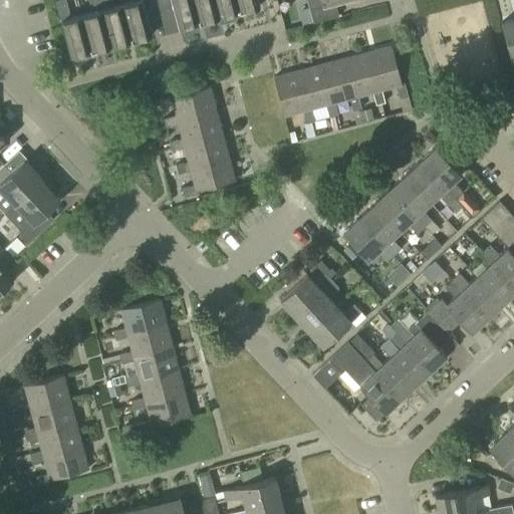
[(89,49),(80,16),(70,19),(65,0),(56,0),(55,1),(60,21),(70,57),(84,53),(83,51),(89,49)]
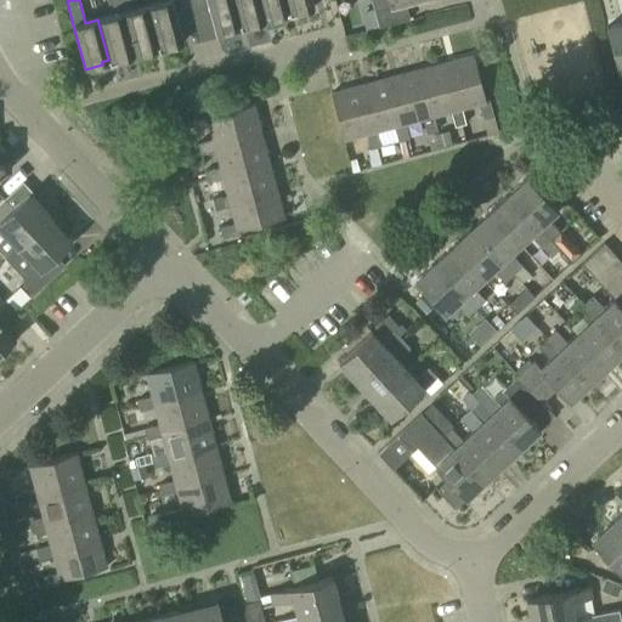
[(117,61),(133,57),(117,0),(106,0),(111,16),(97,20),(108,60),(116,57),(117,61)]
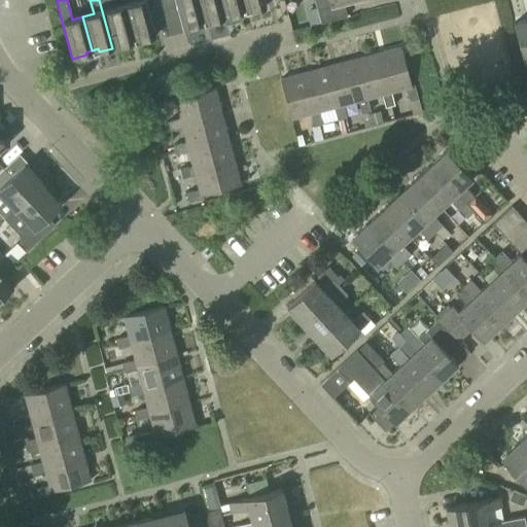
[(133,39),(124,5),(113,8),(110,0),(99,0),(112,48),(128,44),(127,41),(133,39)]
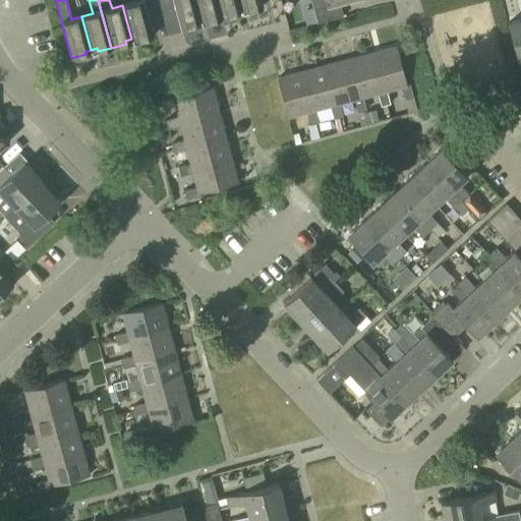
[(163,16),(162,13),(161,13),(157,0),(133,0),(134,2),(122,5),(131,39),(136,38),(137,41),(152,37),(148,20),(163,16)]
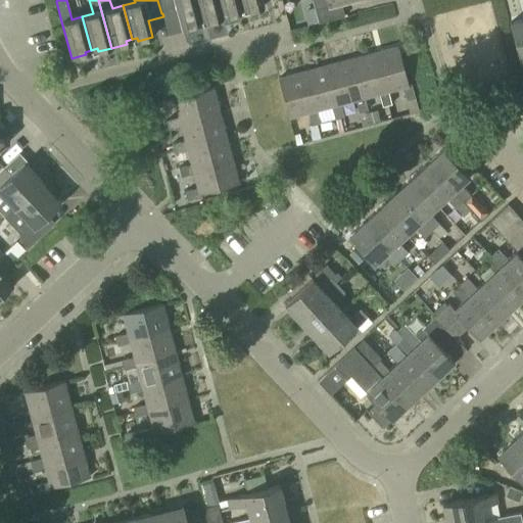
[(201,20),(195,0),(157,0),(161,13),(162,13),(176,10),(181,29),(196,26),(195,22),(201,20)]
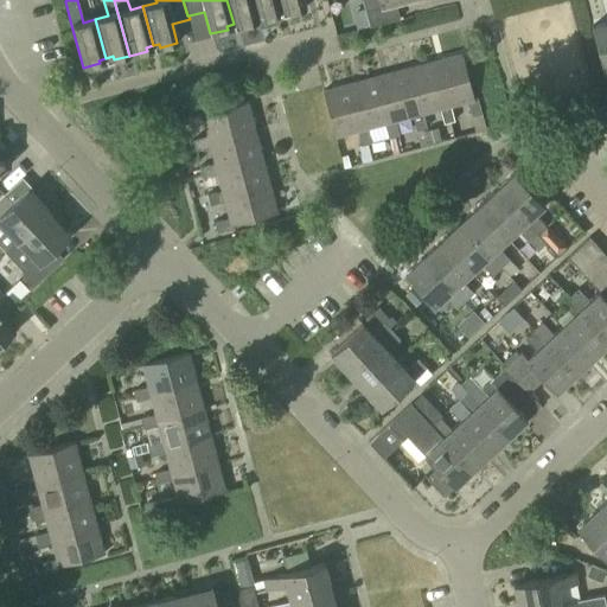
[(260,29),(253,0),(227,0),(234,24),(241,23),(242,25),(257,21),(260,29)]
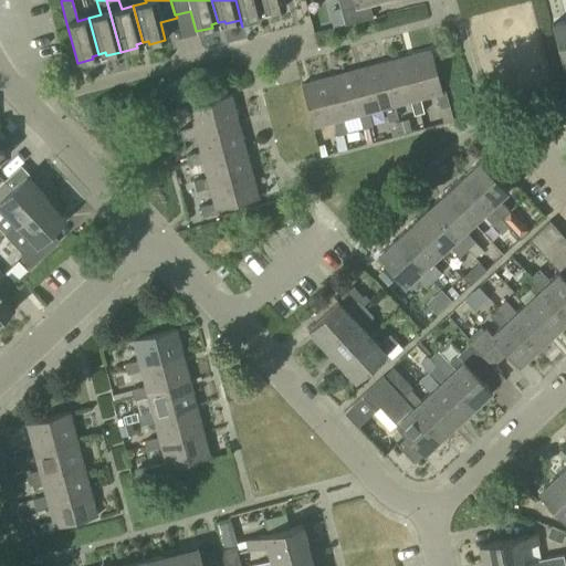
[(262,11),(259,0),(236,0),(242,27),(259,22),(255,12),(262,11)]
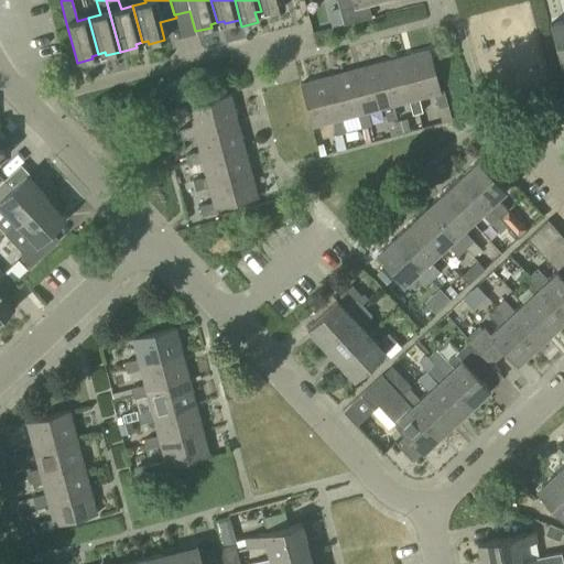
[(258,0),(261,11),(268,9),(269,12),(284,8),(282,0),(258,0)]
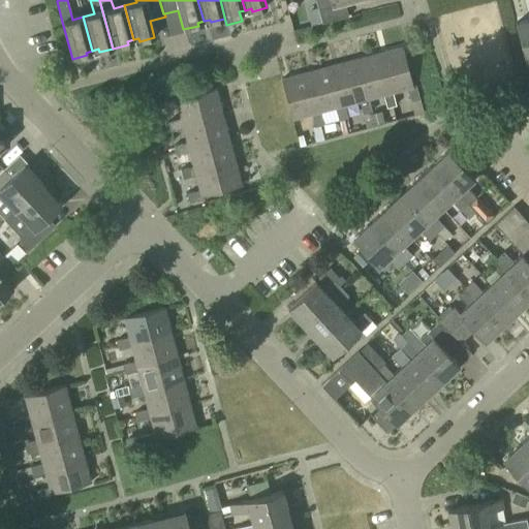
[(315,0),(322,24),(348,17),(345,4),(359,0),(315,0)]
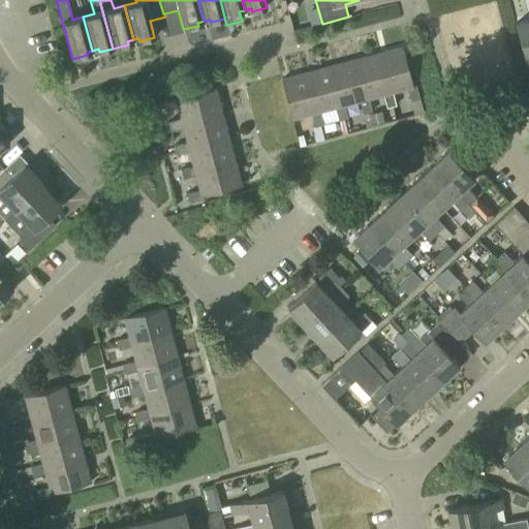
[(528,20),(515,24),(528,74),(528,20)]
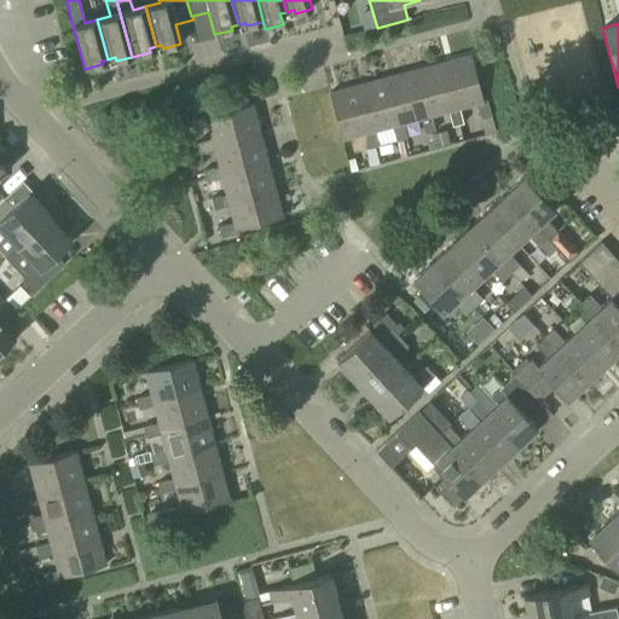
[(470,57),(449,62),(445,63),(441,64),(453,110),(458,109),(475,104),(480,120),(490,116),(486,100),(482,102),(470,57)]
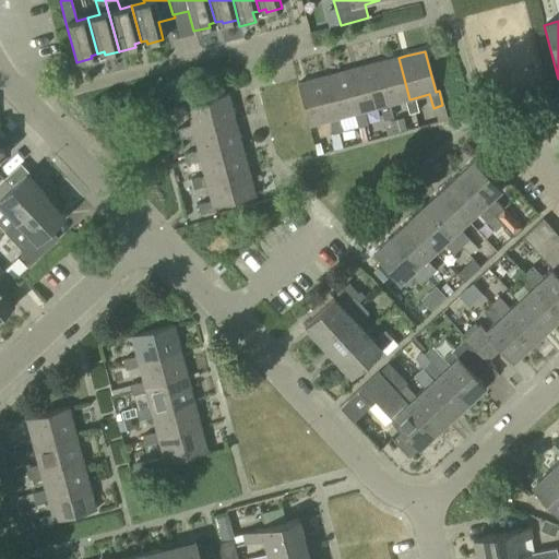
[(417,113),(414,98),(409,99),(399,58),(373,64),(388,120),(392,119),(389,105),(404,102),(407,115),(417,113)]
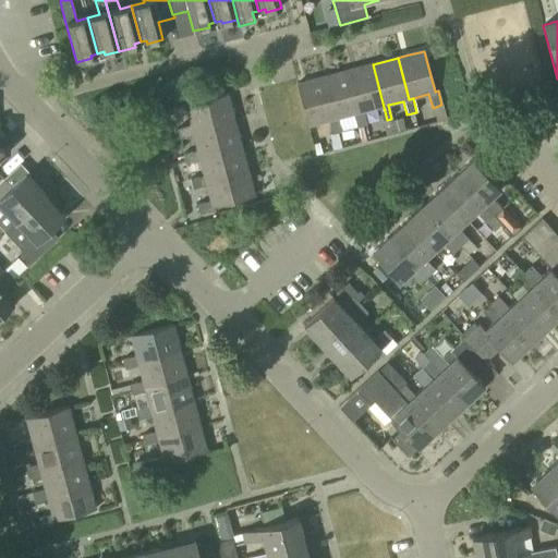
[(381,121),(387,120),(373,64),(348,71),(359,113),(362,112),(378,108),(381,121)]
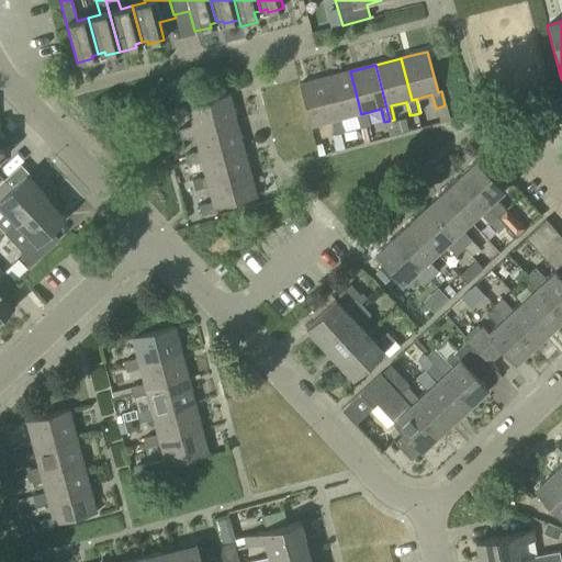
[(368,126),(364,113),(361,114),(350,71),(324,79),(336,121),(337,120),(339,120),(355,115),(359,130),(368,126)]
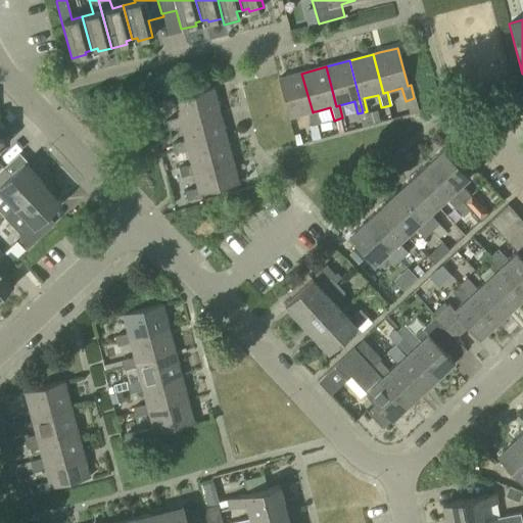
[(286,78),(283,78),(277,80),(287,119),(306,113),(310,127),(317,125),(319,124),(316,111),(313,112),(301,74),(286,78)]
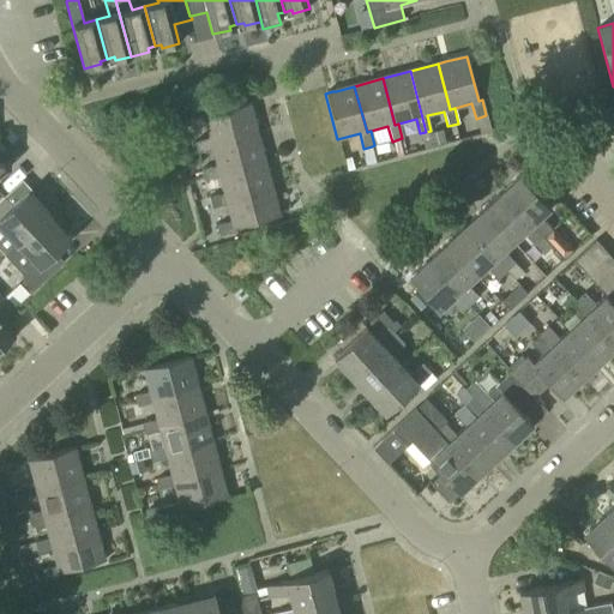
[(211,143),(257,131),(250,103),(204,115),(209,138),(196,142),(198,152),(212,149),(211,143)]
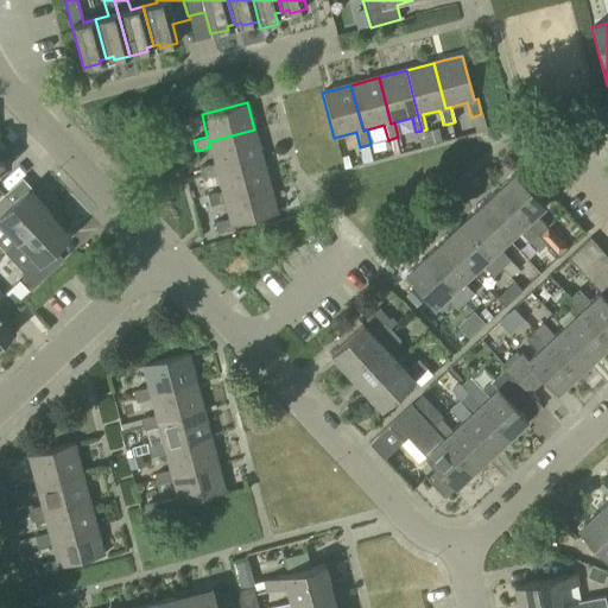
[(214,164),(201,168),(203,178),(217,175),(216,170),(261,157),(254,130),(209,141),(210,147),(214,164)]
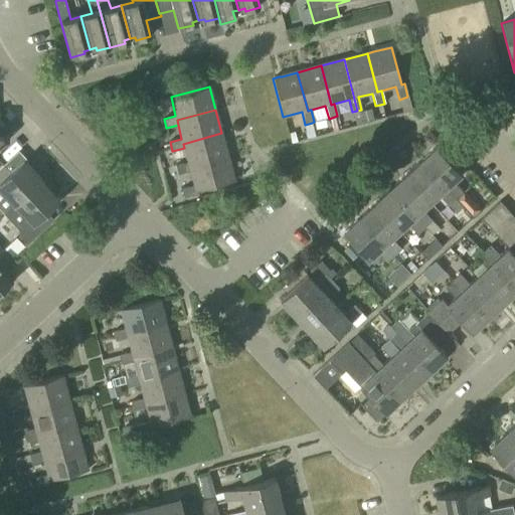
[(312,123),(305,125),(307,132),(306,133),(307,138),(316,136),(312,123)]
